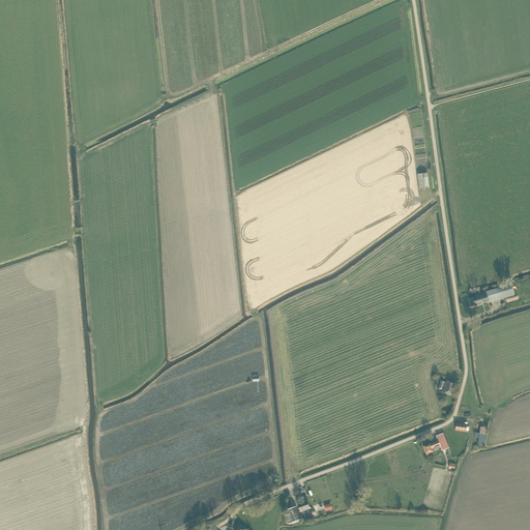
[(417,175),(419,190),(429,189),(428,174),(417,175)]
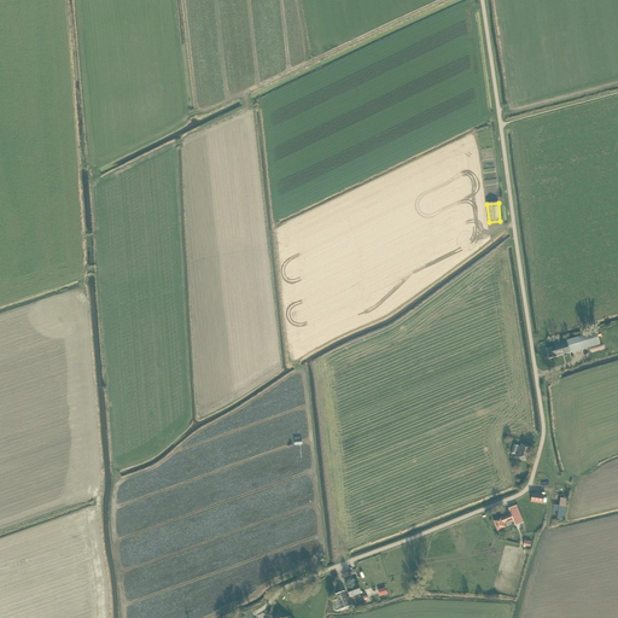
[(600,343),(596,332),(566,340),(554,344),(554,348),(547,349),(549,359),(557,356),(569,353),(600,343)]
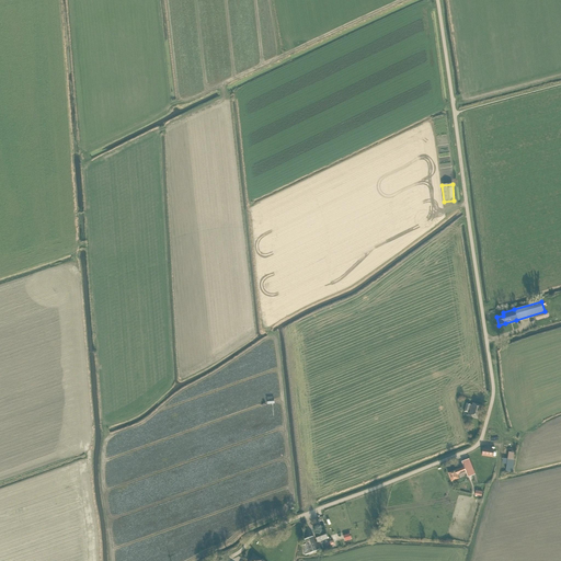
[(472,403),(469,415),(478,418),(481,405),(472,403)]
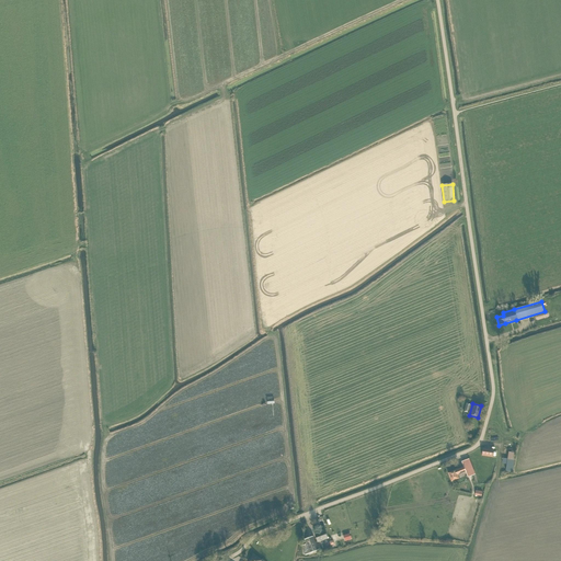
[(481,456),(492,458),(493,450),(482,448),(481,456)]
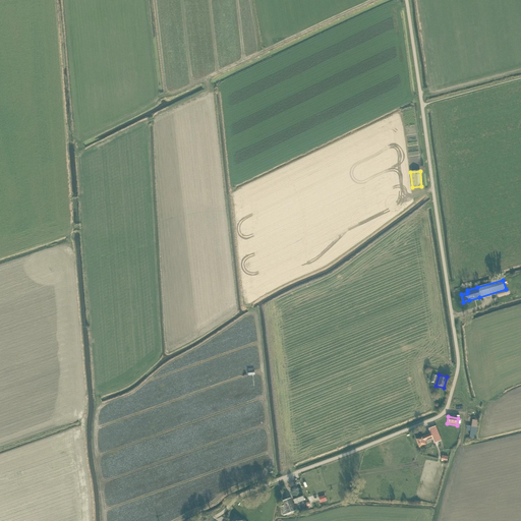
[(472,420),(469,438),(475,439),(478,421),(472,420)]
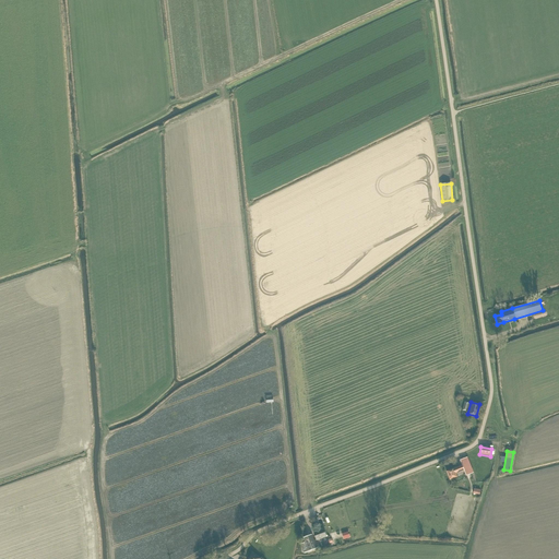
[(466,476),(473,473),(467,458),(460,461),(462,465),(447,472),(450,480),(458,477),(455,474),(464,471),(466,476)]
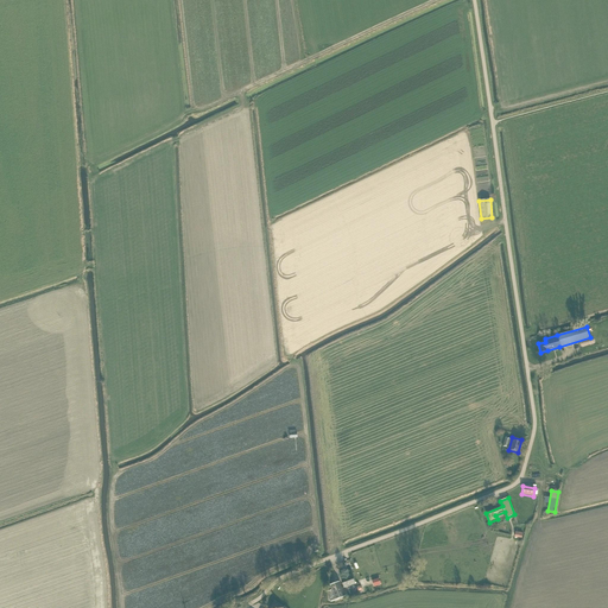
[(343,571),(353,569),(350,561),(341,563),(343,571)]
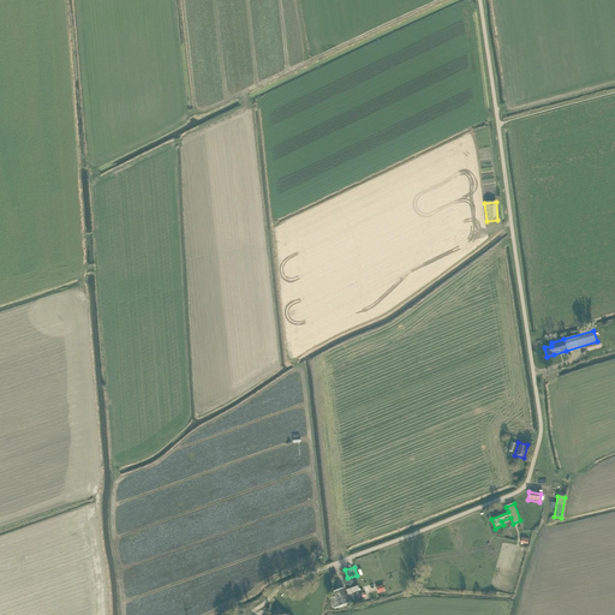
[(351,593),(352,596),(356,595),(354,592),(359,590),(356,583),(345,586),(348,595),(351,593)]
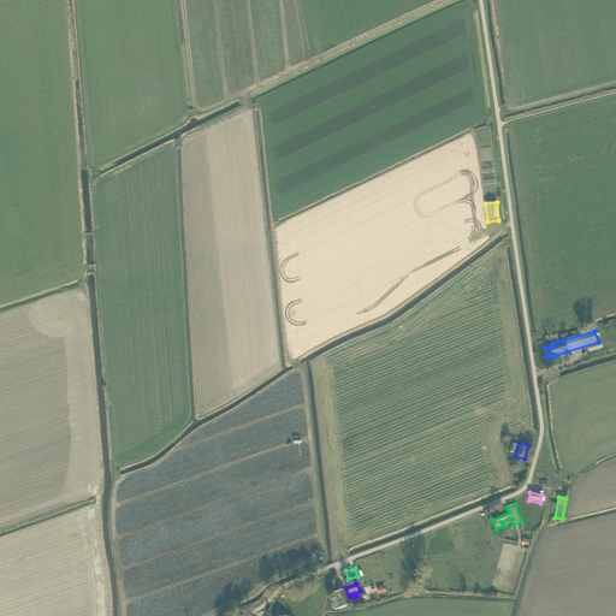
[(349,604),(344,590),(333,593),(336,598),(331,599),(335,610),(349,604)]
